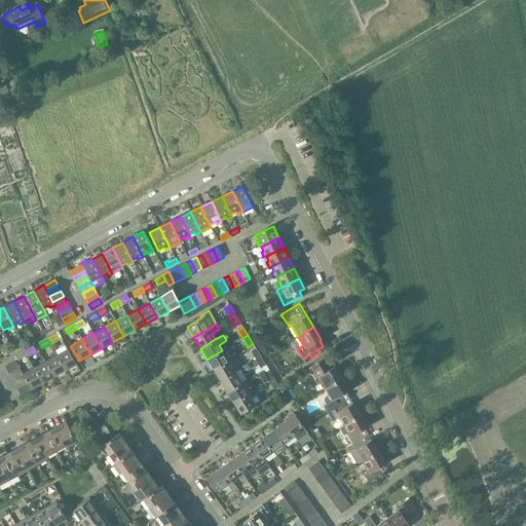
[(207,360),(214,370),(228,361),(234,358),(227,347),(222,350),(207,360)]
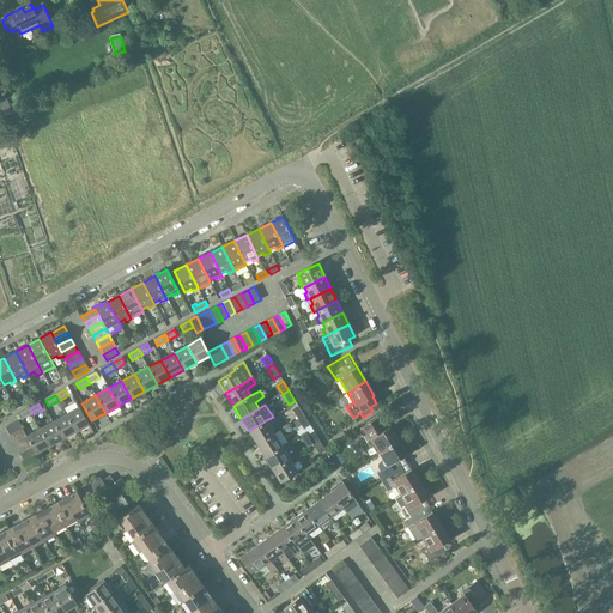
[(79,407),(66,414),(77,432),(89,425),(79,407)]
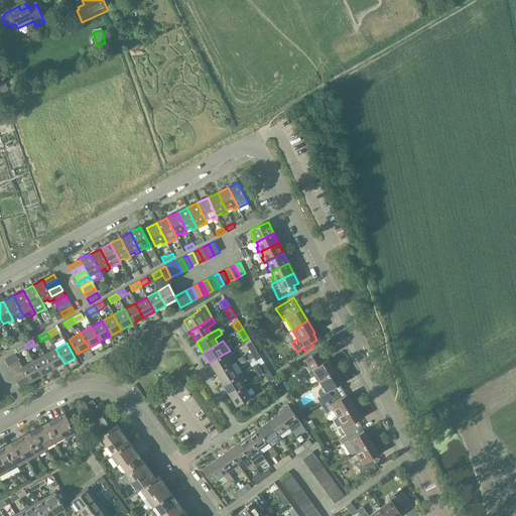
[(246,346),(251,353),(256,350),(251,343),(246,346)]
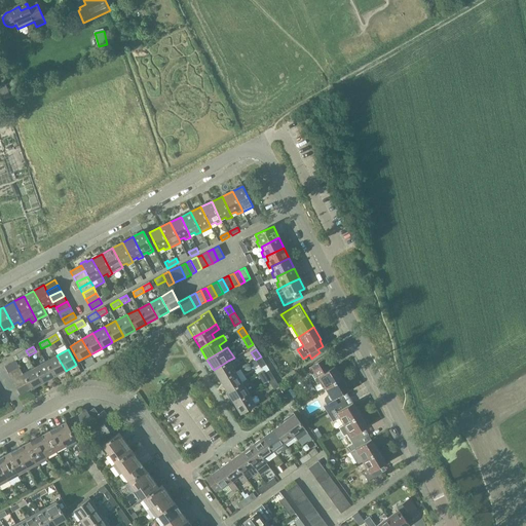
[(29,355),(26,350),(16,355),(20,361),(29,355)]
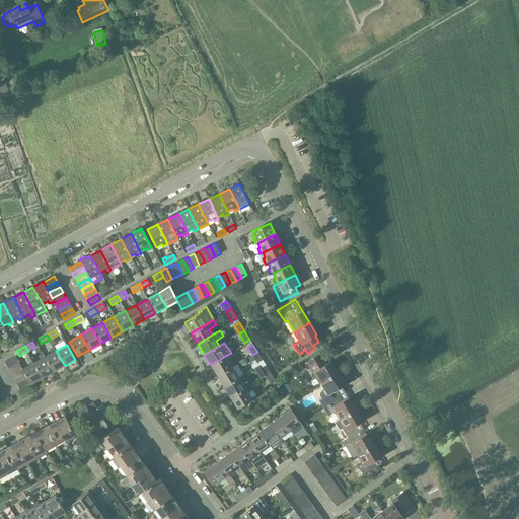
[(56,351),(45,357),(54,372),(65,366),(56,351)]
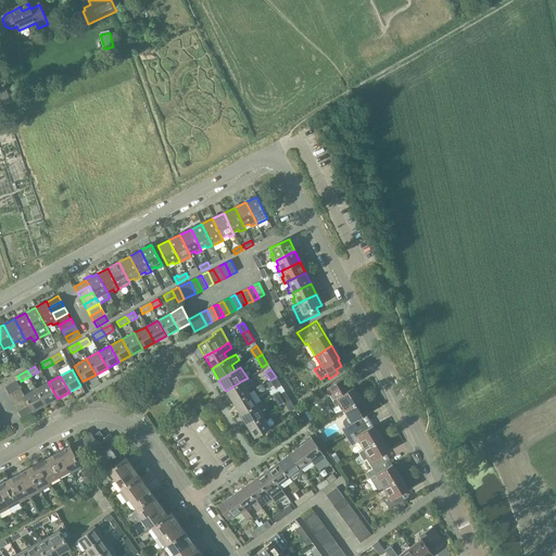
[(276,377),(270,380),(276,389),(281,386),(276,377)]
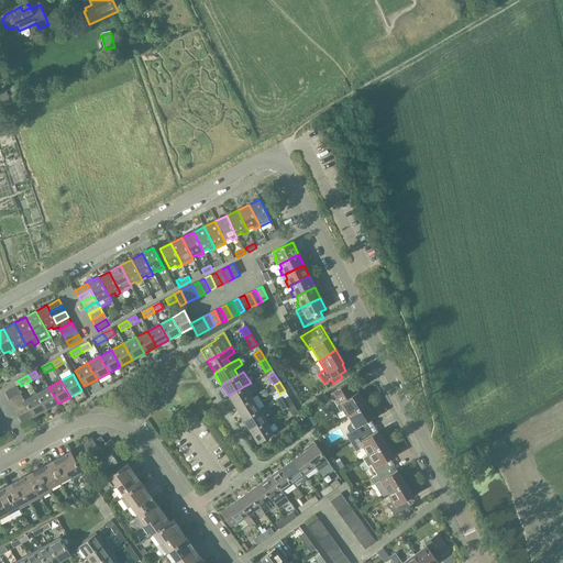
[(350,383),(329,395),(331,398),(340,411),(344,408),(349,416),(365,406),(359,394),(356,394),(350,383)]
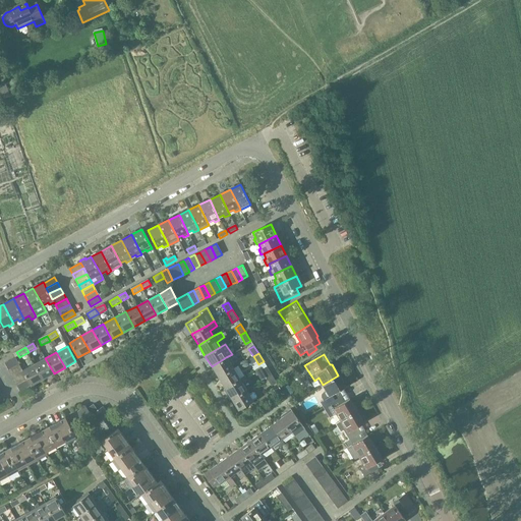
[(8,370),(18,364),(19,364),(15,357),(4,363),(8,370)]
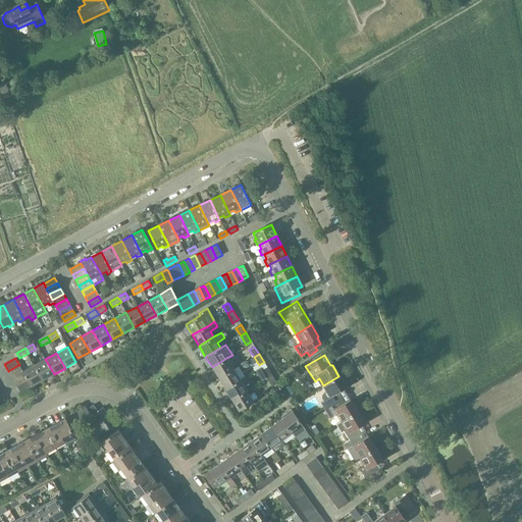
[(212,367),(218,378),(233,369),(226,358),(212,367)]
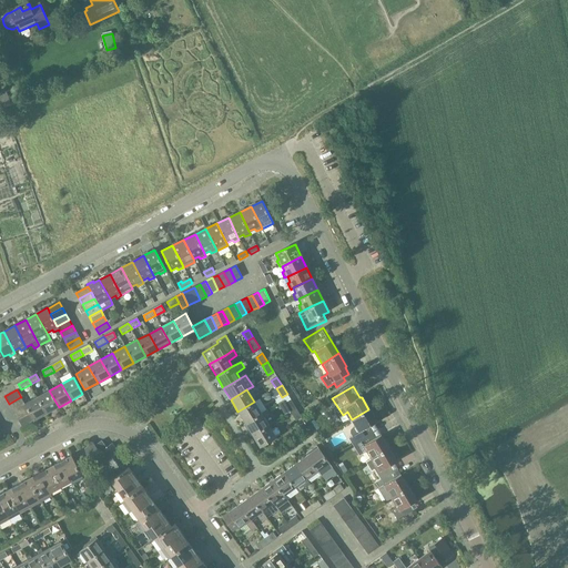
[(49,391),(38,397),(47,414),(59,407),(49,391)]
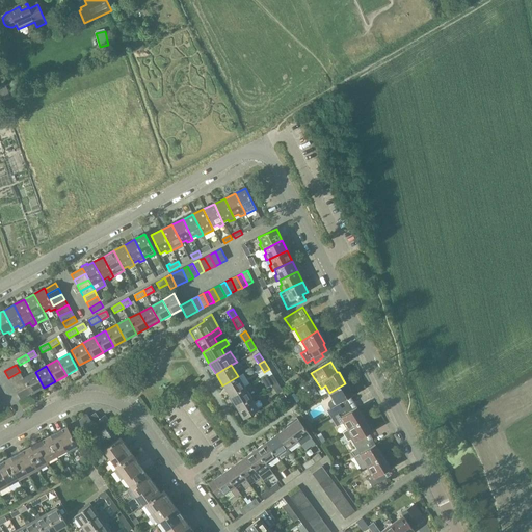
[(7,378),(10,383),(22,377),(19,372),(8,378),(7,378)]
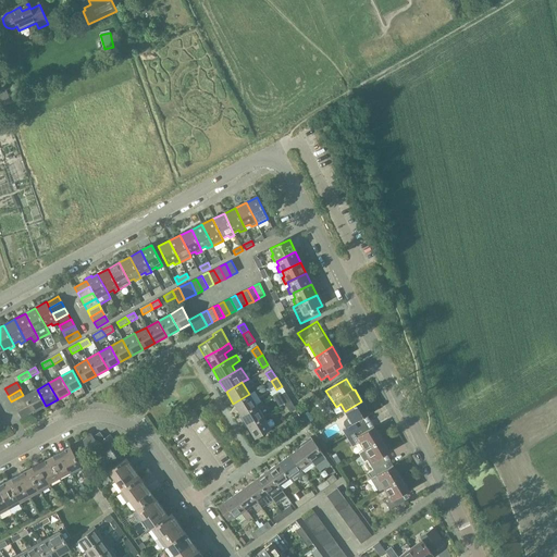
[(37,390),(23,396),(26,401),(29,407),(33,412),(46,406),(37,390)]
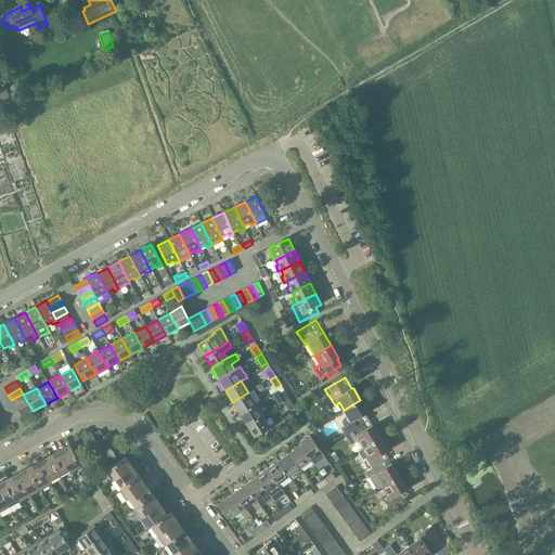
[(279,395),(283,402),(288,399),(284,391),(279,395)]
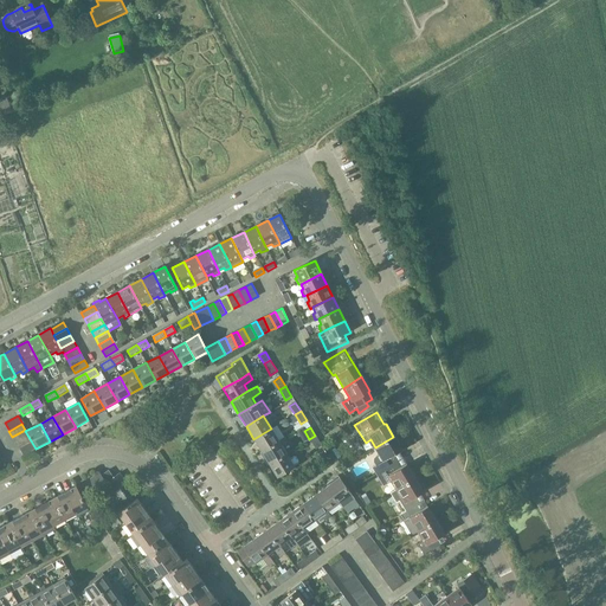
[(253,439),(262,451),(278,440),(271,429),(253,439)]
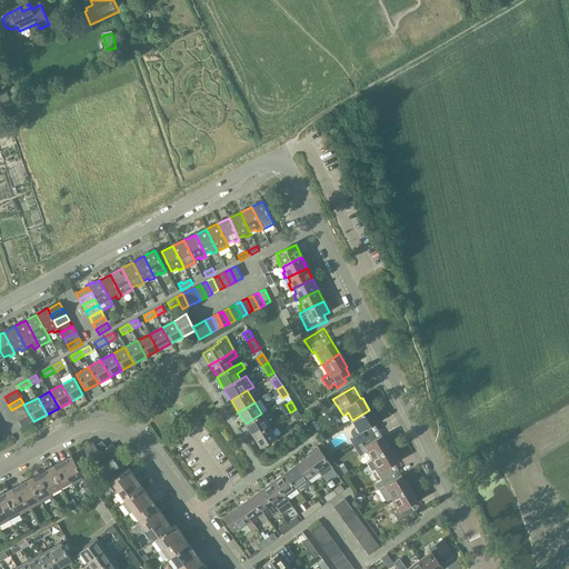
[(11,410),(15,417),(27,410),(23,405),(23,403),(11,410)]
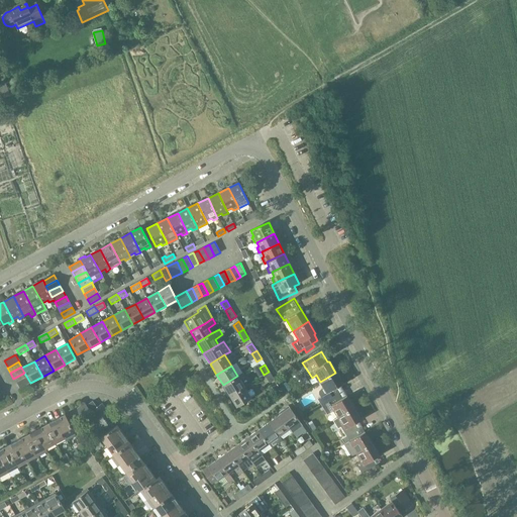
[(269,372),(264,375),(270,384),(275,381),(269,372)]
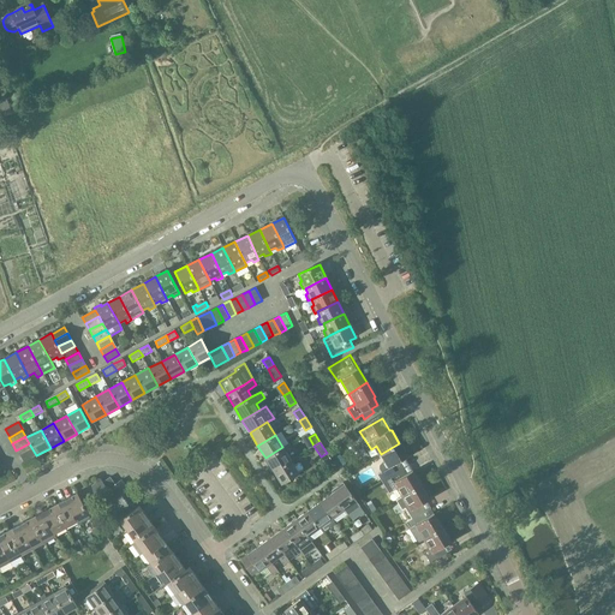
[(29,443),(16,451),(19,457),(33,449),(29,443)]
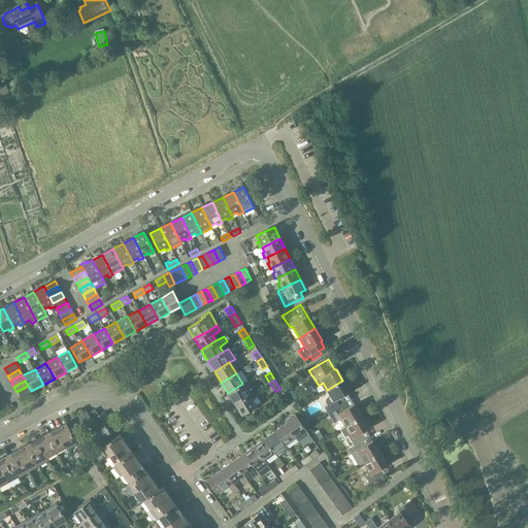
[(228,393),(234,404),(250,395),(245,388),(251,385),(249,381),(242,384),(228,393)]
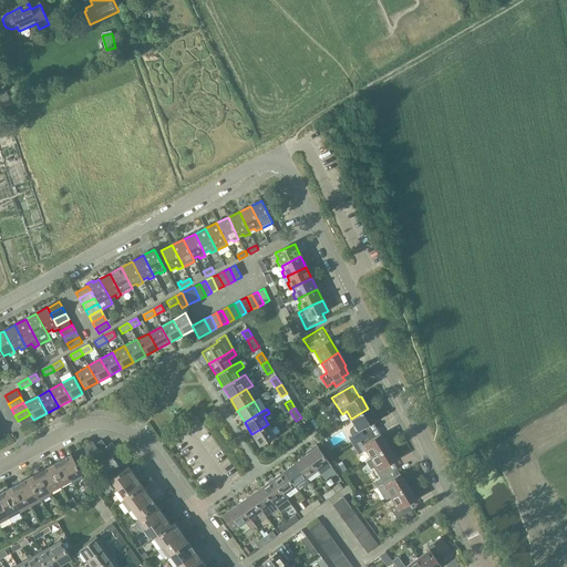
[(352,443),(370,433),(373,431),(370,425),(375,422),(368,409),(351,419),(356,425),(352,426),(351,428),(350,429),(350,431),(350,432),(350,434),(351,435),(349,437),(352,443)]
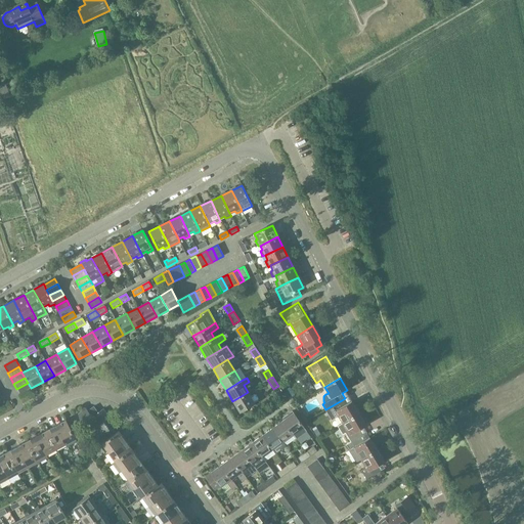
[(28,383),(16,389),(19,394),(31,388),(28,383)]
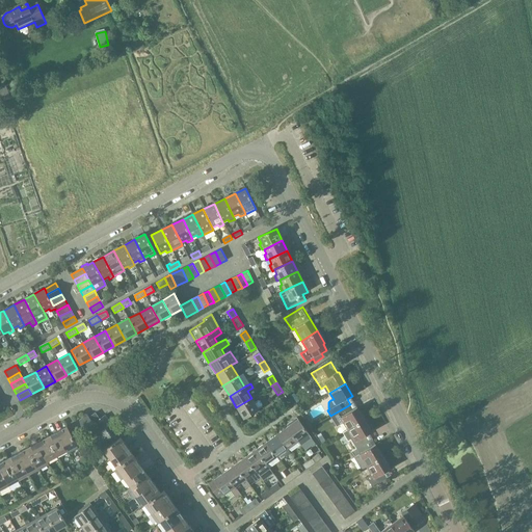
[(251,398),(236,407),(243,419),(262,407),(263,404),(261,401),(259,400),(255,403),(251,398)]
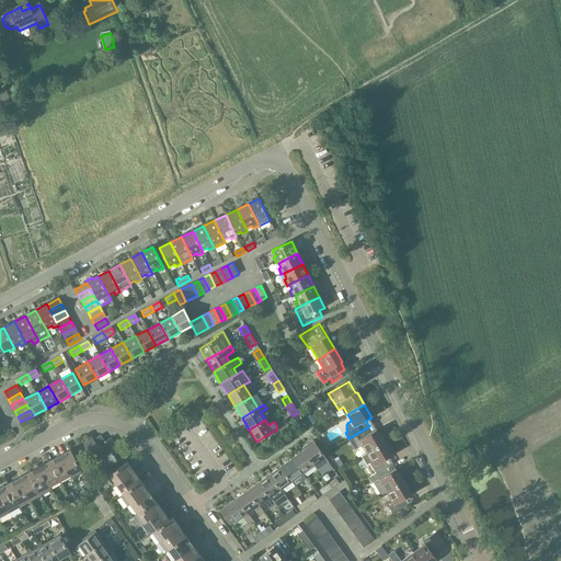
[(363,445),(367,453),(384,443),(376,430),(369,434),(366,428),(348,438),(355,449),(363,445)]
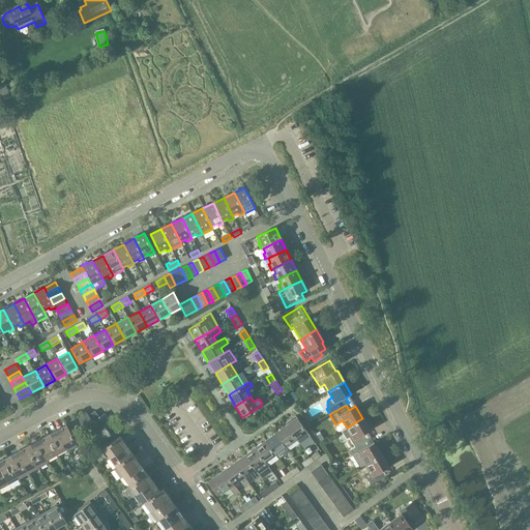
[(85,413),(70,423),(78,433),(79,432),(84,438),(93,432),(95,435),(100,442),(110,435),(111,437),(117,432),(104,414),(98,418),(94,411),(87,416),(85,413)]
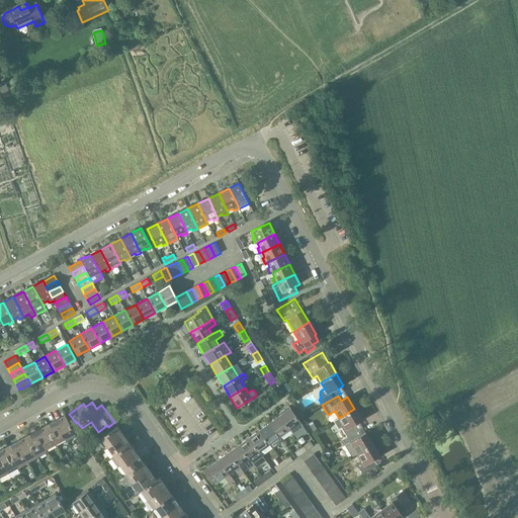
[(284,411),(279,414),(280,415),(279,416),(292,434),(303,426),(289,409),(285,412),(284,411)]
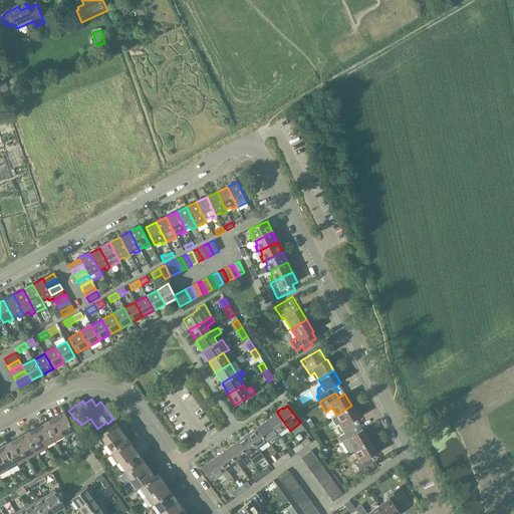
[(338,425),(344,434),(355,427),(352,421),(358,418),(351,406),(336,415),(331,418),(336,426),(338,425)]
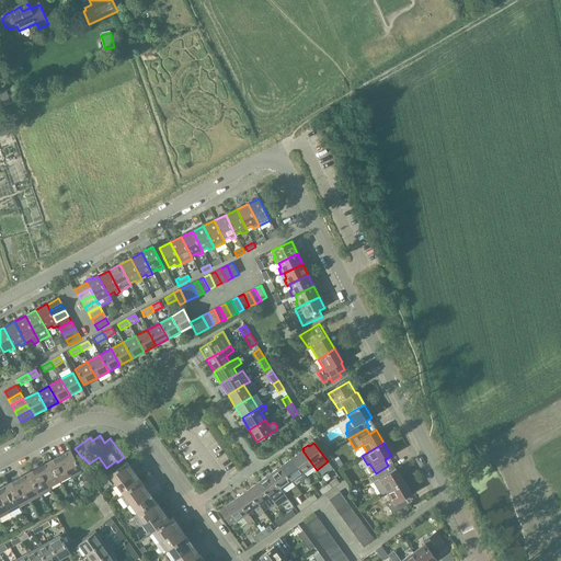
[(69,450),(59,456),(71,478),(82,472),(69,450)]
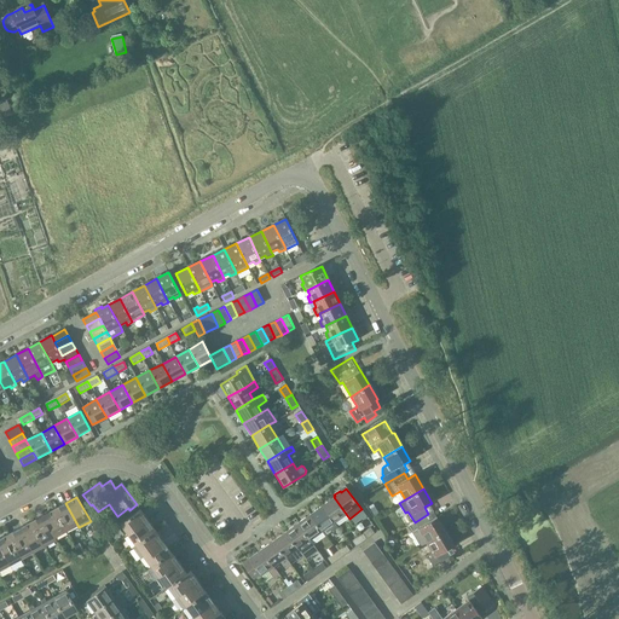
[(334,497),(322,505),(334,522),(346,514),(350,519),(334,497)]
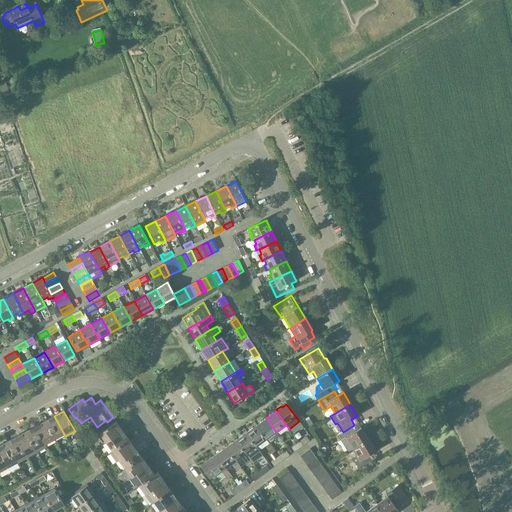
[(54,416),(44,421),(56,442),(65,436),(54,416)]
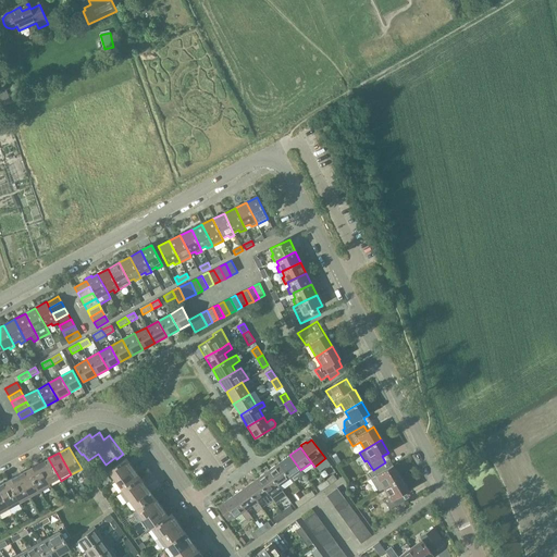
[(286,457),(279,463),(289,478),(293,483),(304,474),(300,470),(289,455),(286,457)]
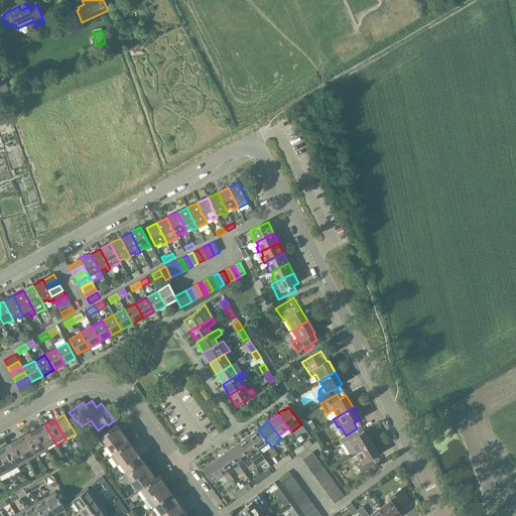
[(44,424),(35,429),(46,450),(56,445),(44,424)]
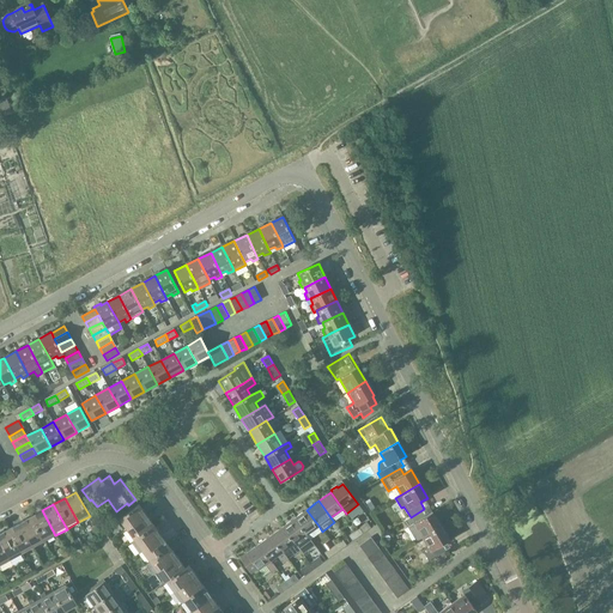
[(116,521),(123,532),(146,516),(139,505),(116,521)]
